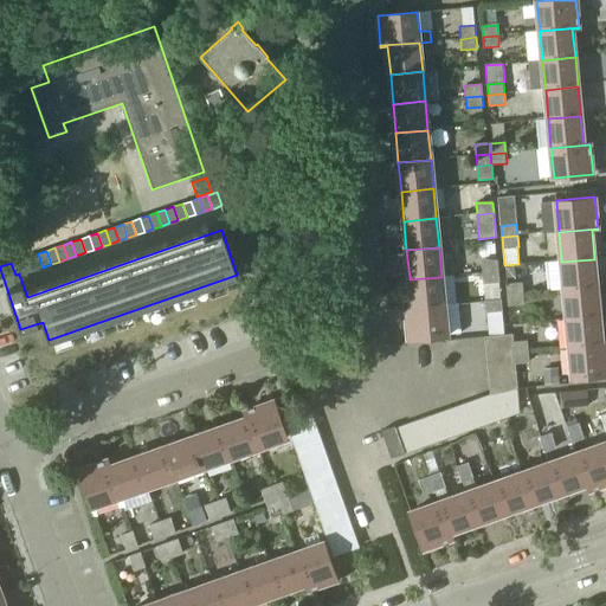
[(38,253),(30,257),(33,270),(43,268),(38,253)]
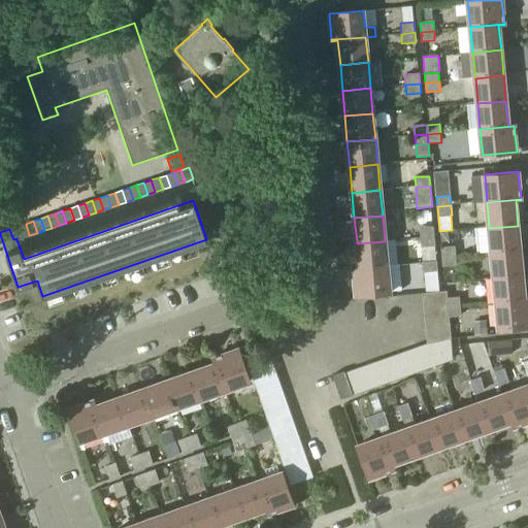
[(26,224),(18,226),(22,238),(29,235),(26,224)]
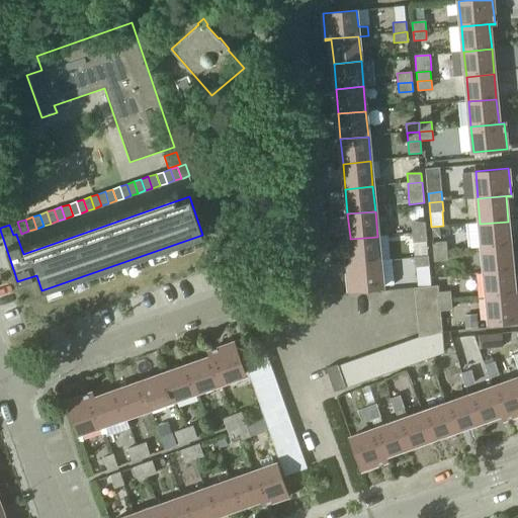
[(17,222),(9,225),(13,235),(16,234),(16,235),(21,234),(17,222)]
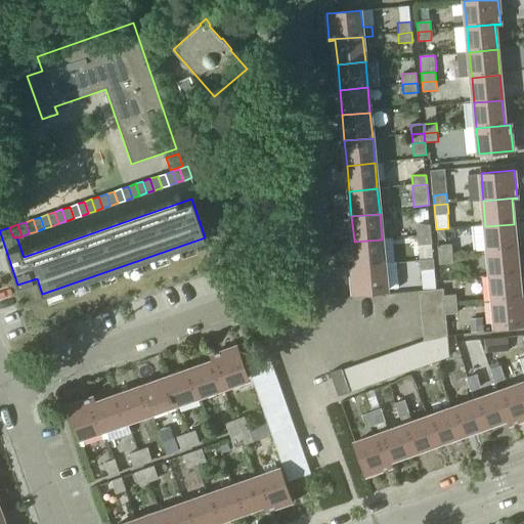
[(416,226),(417,236),(431,234),(430,224),(416,226)]
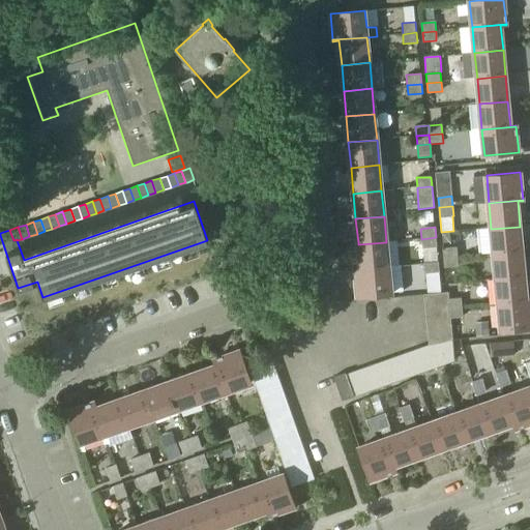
[(520,227),(491,229),(494,255),(522,252),(520,227)]
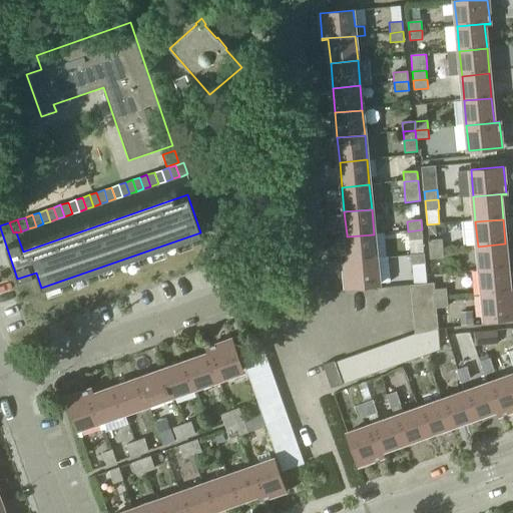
[(436,236),(435,223),(427,224),(428,236),(436,236)]
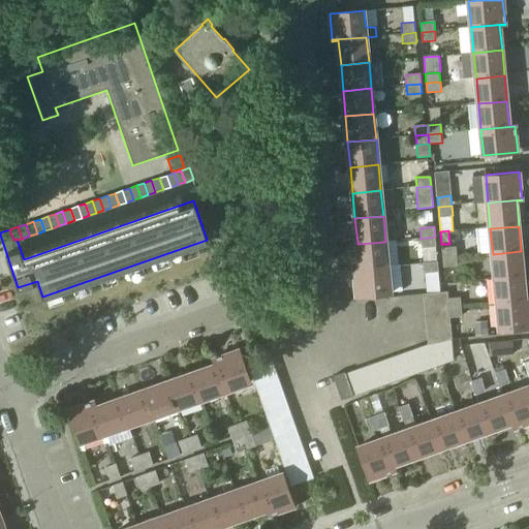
[(436,247),(435,237),(421,239),(422,248),(436,247)]
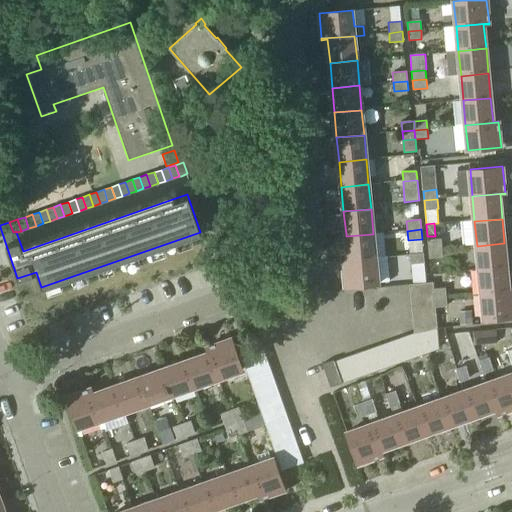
[(343,262),(376,259),(373,234),(346,236),(348,260),(343,260),(343,262)]
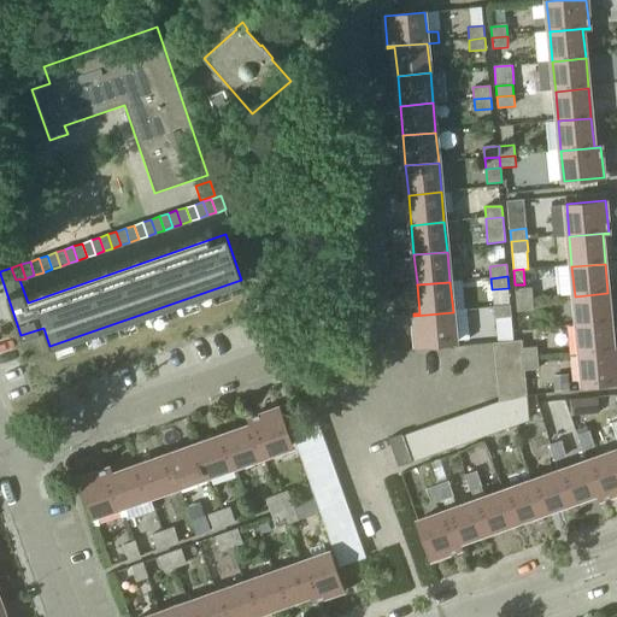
[(517,301),(532,300),(532,289),(516,291),(517,301)]
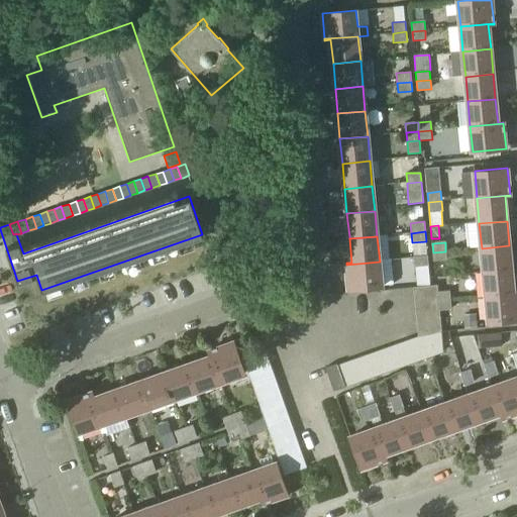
[(484,273),(512,271),(509,245),(482,248),(484,273)]
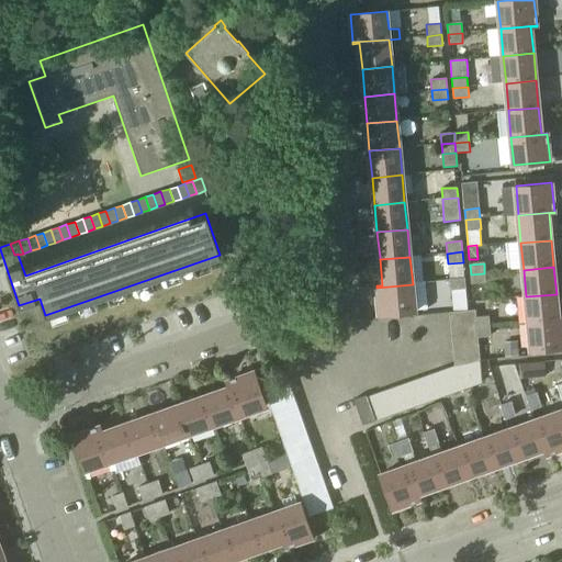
[(484,273),(471,274),(472,284),(485,282),(484,273)]
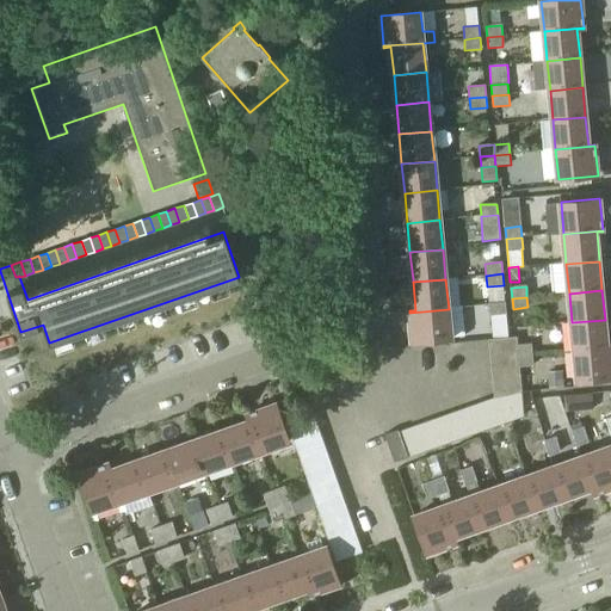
[(488,303),(489,316),(506,314),(505,302),(491,303),(488,303)]
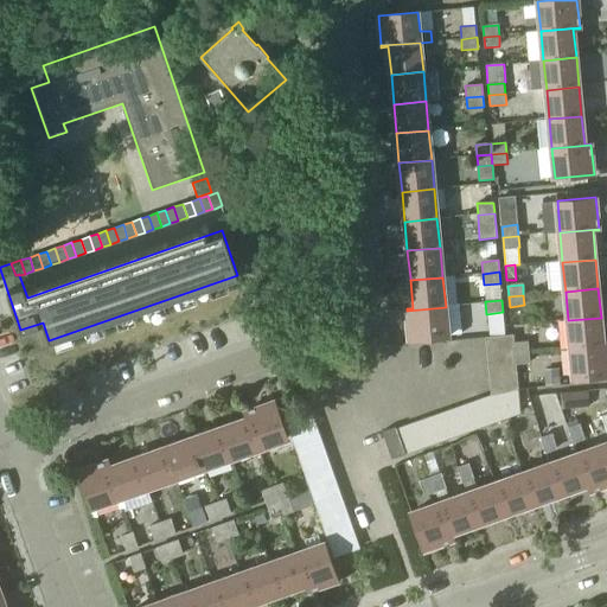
[(446,307),(407,311),(409,340),(448,337),(446,307)]
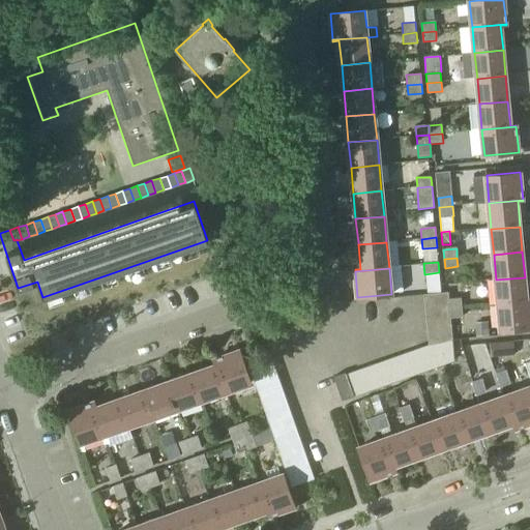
[(525,277),(496,280),(498,305),(529,302),(529,300),(527,301),(525,277)]
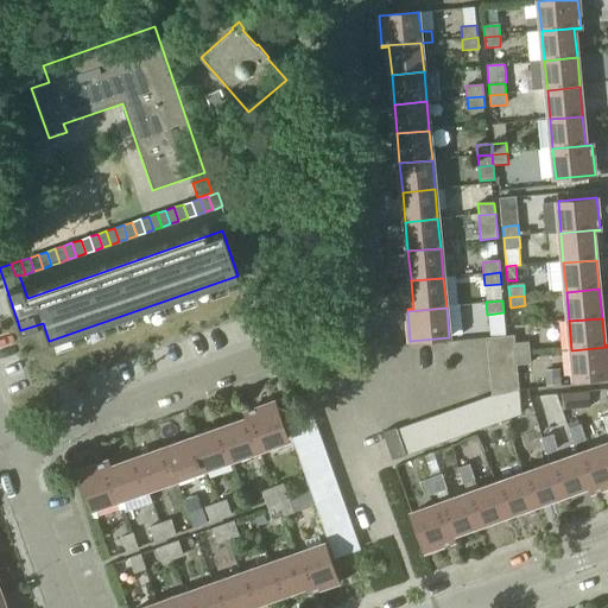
[(488,353),(514,350),(513,344),(513,336),(487,339),(487,340),(488,353)]
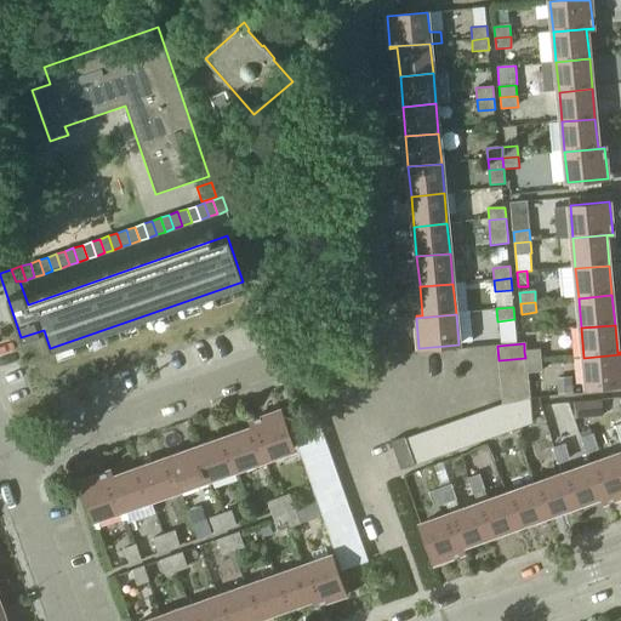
[(525,363),(541,362),(540,351),(524,352),(525,358),(525,363)]
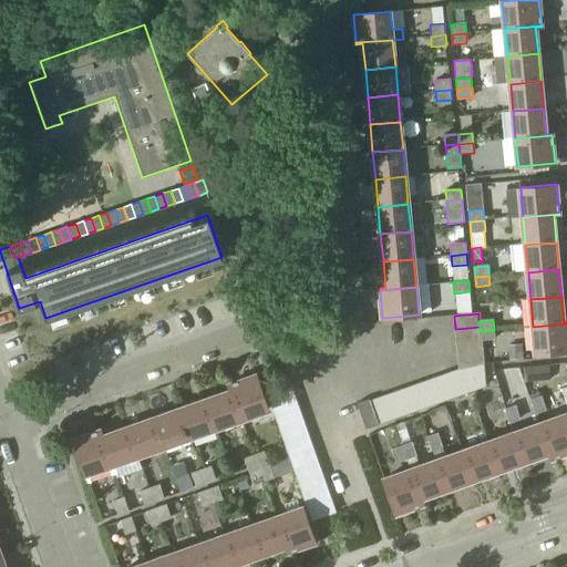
[(566,323),(533,327),(536,354),(566,351),(566,323)]
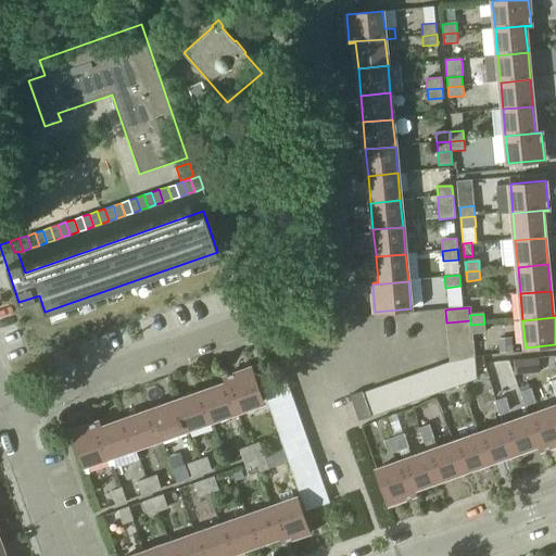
[(471,335),(470,325),(470,320),(446,323),(447,337),(471,335)]
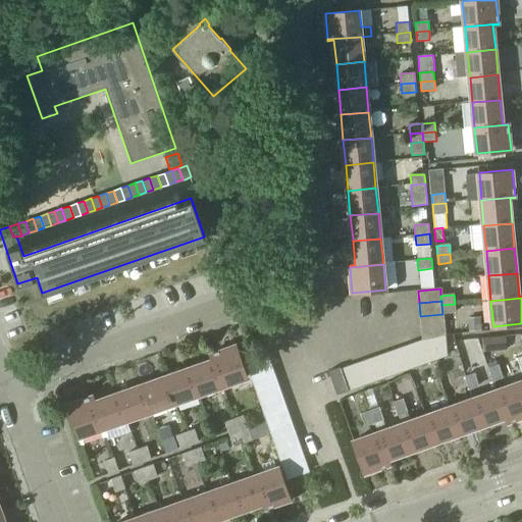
[(442,314),(456,313),(455,304),(441,305),(442,314)]
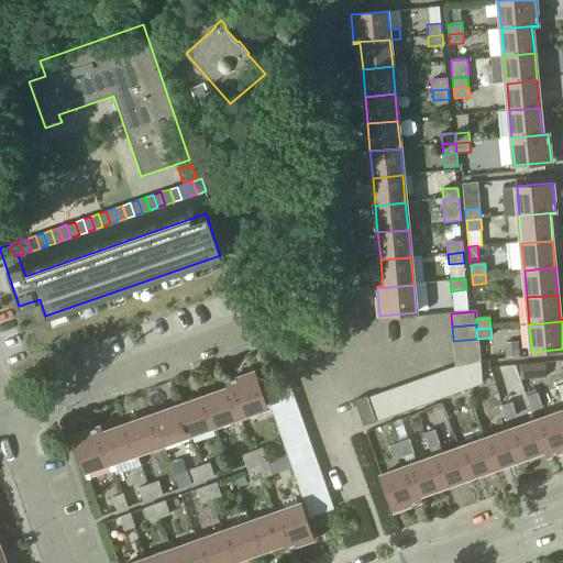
[(454,354),(479,352),(477,339),(453,341),(454,354)]
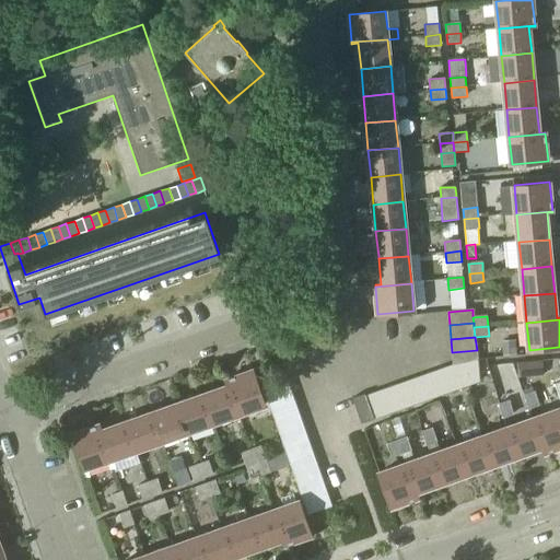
[(516,354),(515,341),(502,342),(503,356),(516,354)]
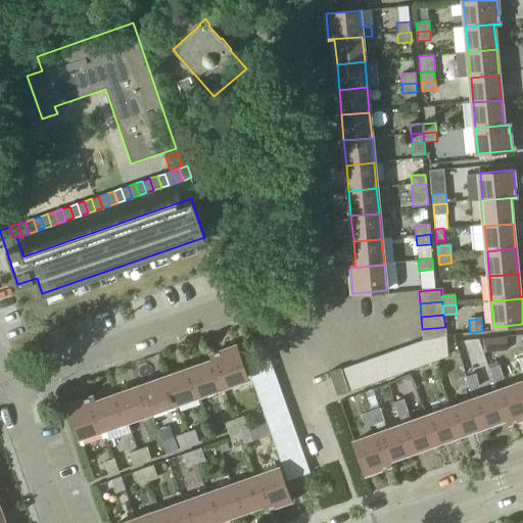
[(446,339),(445,327),(422,329),(423,341),(430,340),(446,339)]
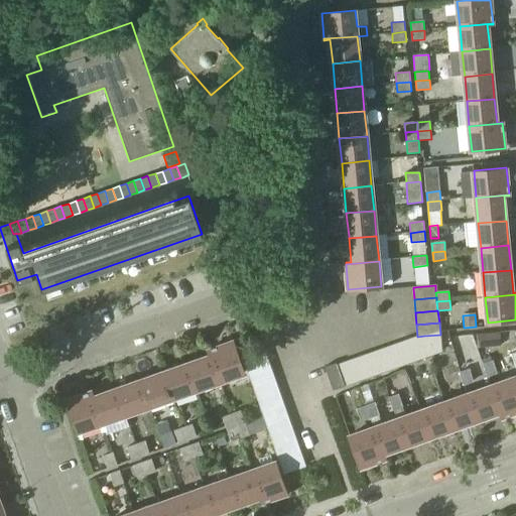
[(477,335),(478,348),(501,346),(499,333),(477,335)]
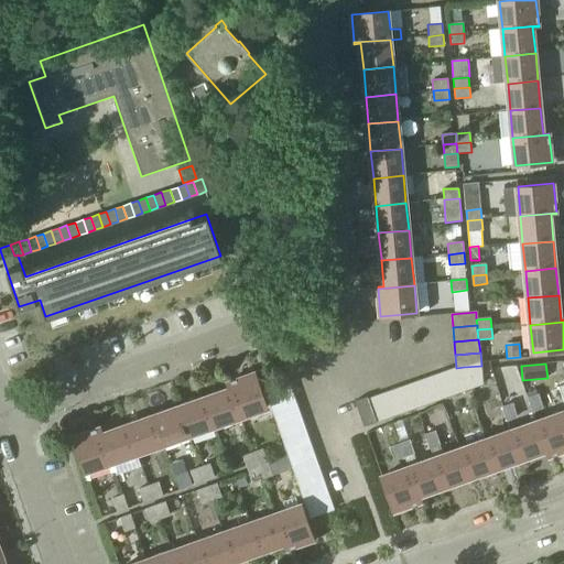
[(464,367),(473,388),(483,384),(481,366),(464,367)]
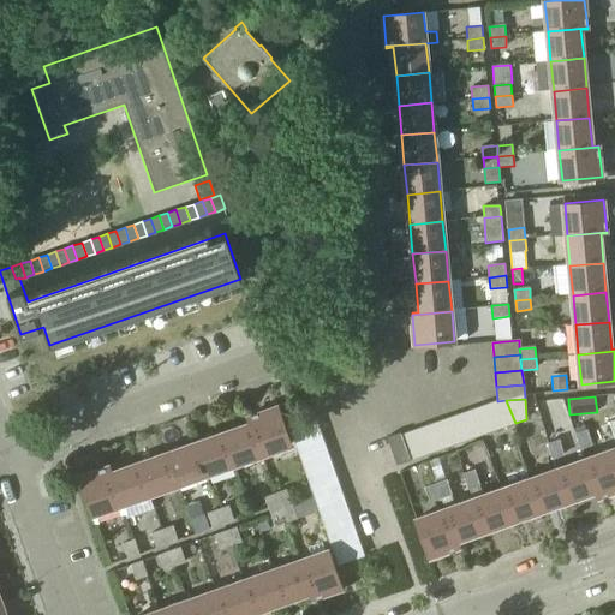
[(491,402),(501,428),(515,423),(506,400),(497,401),(491,402)]
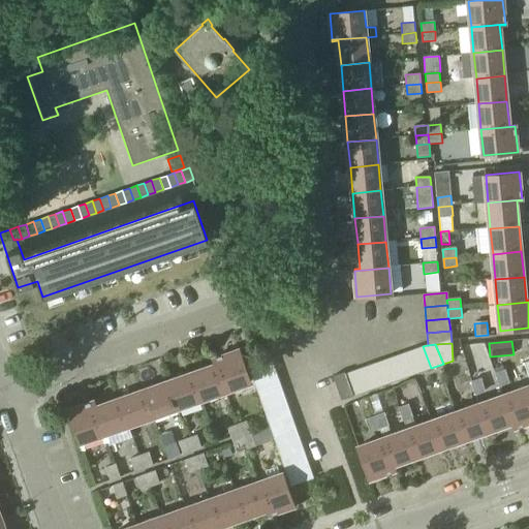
[(407,352),(415,374),(431,368),(423,346),(408,351),(407,352)]
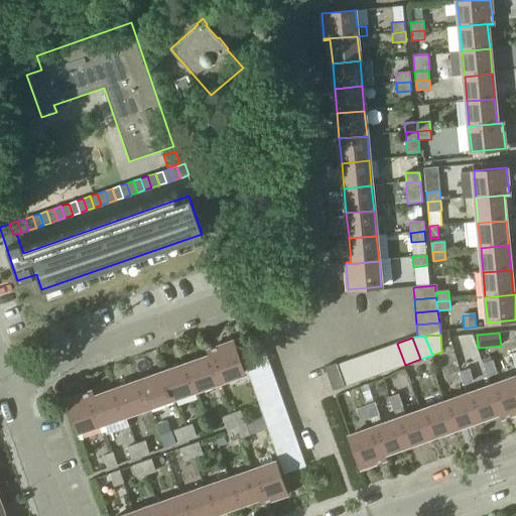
[(209,350),(220,381),(244,373),(233,342),(209,350)]
